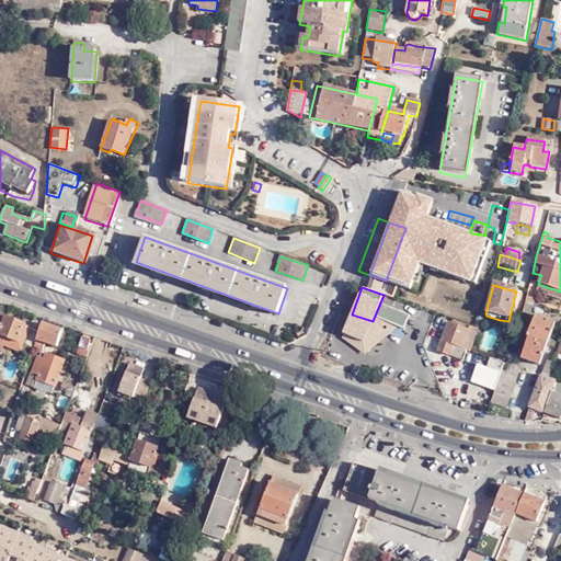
[(526,295),(525,301),(534,305),(535,305),(537,298),(526,295)]
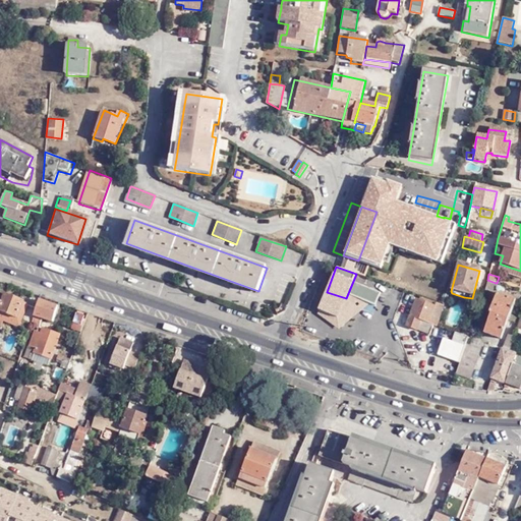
[(496,283),(487,280),(484,290),(491,292),(496,283)]
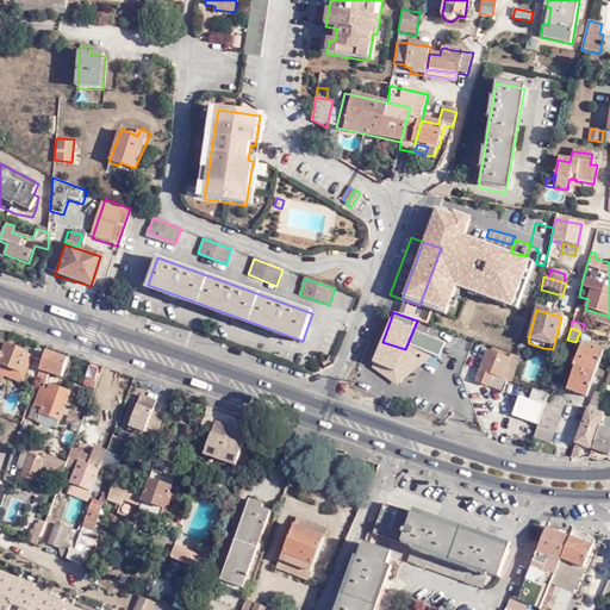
[(403,353),(405,349),(383,342),(374,362),(396,371),(403,353)]
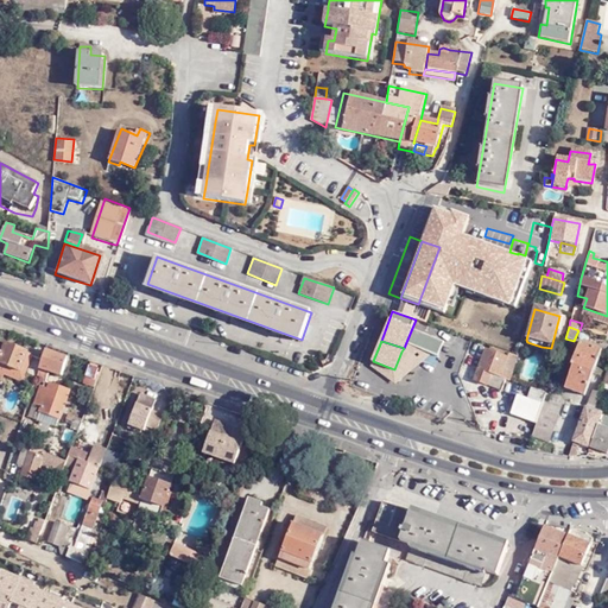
[(540,352),(542,347),(527,342),(526,348),(540,352)]
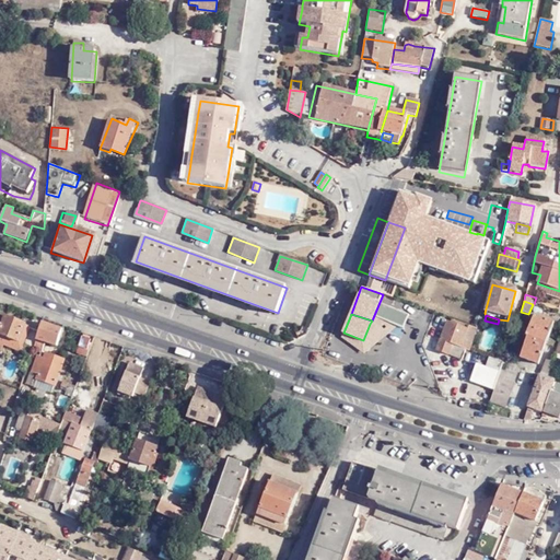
[(555,324),(535,316),(526,338),(528,339),(521,359),(539,366),(555,324)]
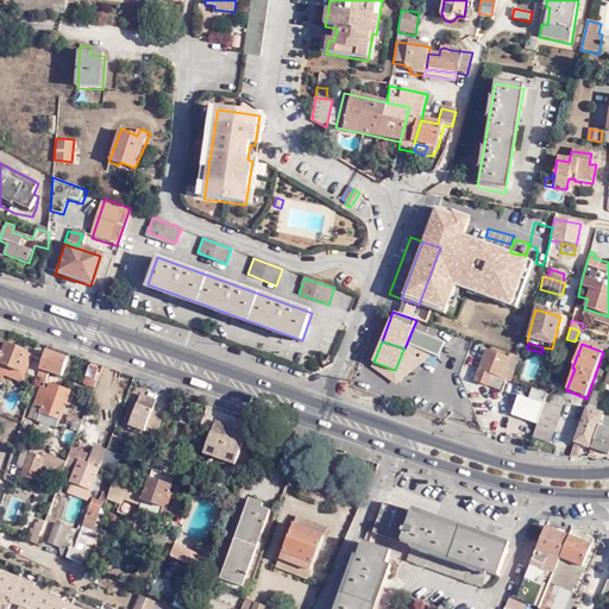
[(29,353),(6,345),(6,346),(0,359),(0,364),(20,372),(29,353)]
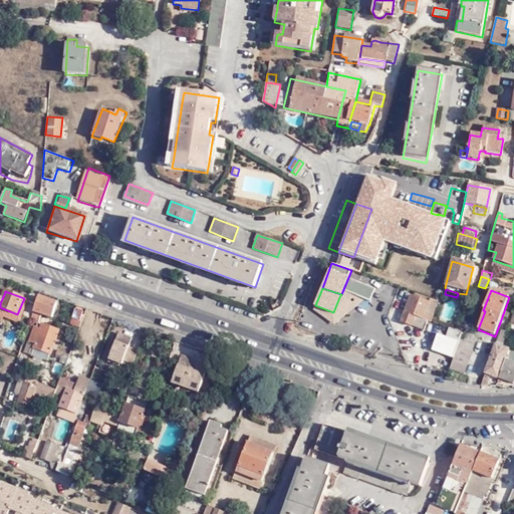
[(430,321),(436,302),(414,293),(413,296),(411,295),(400,321),(412,326),(415,316),(427,321),(430,321)]
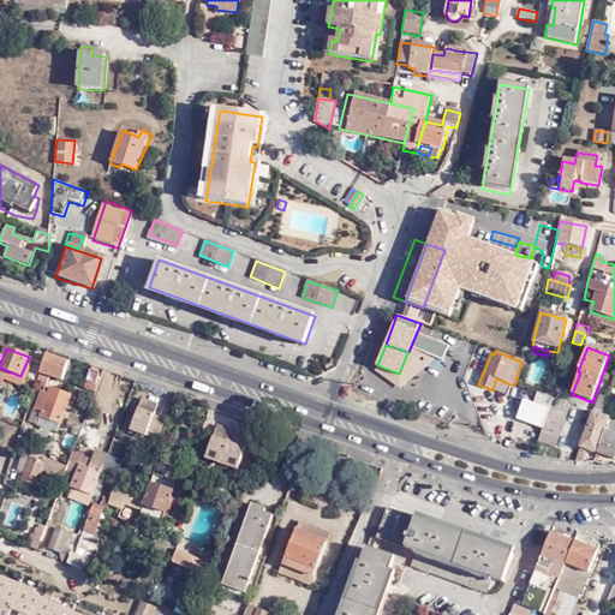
[(67,362),(46,354),(35,388),(43,390),(47,380),(60,384),(67,362)]
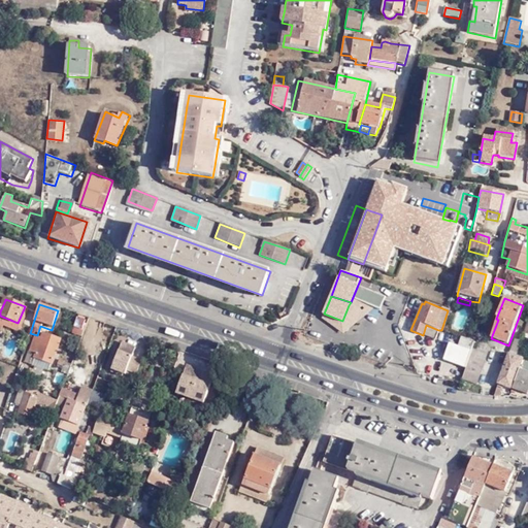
[(25,306),(18,323),(15,330),(19,332),(28,309),(25,306)]
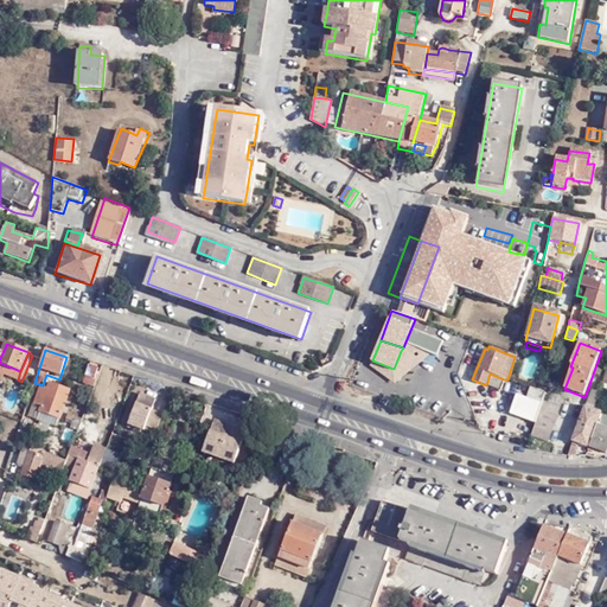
[(20,371),(0,363),(0,372),(5,375),(18,379),(20,371)]
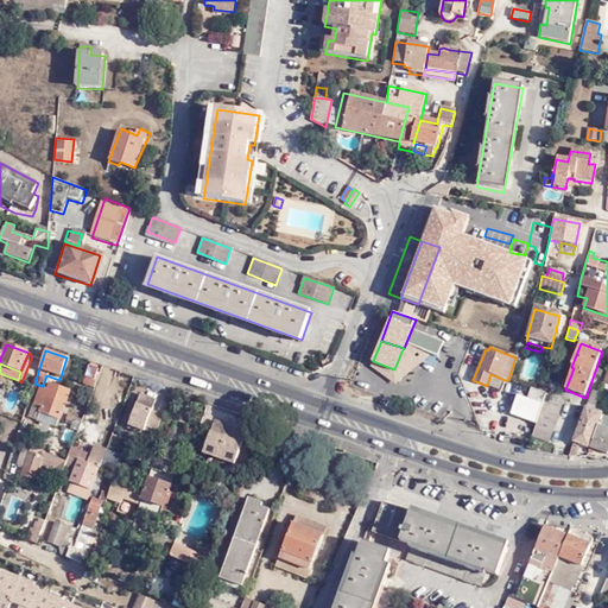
[(96,373),(87,369),(83,381),(92,385),(96,373)]
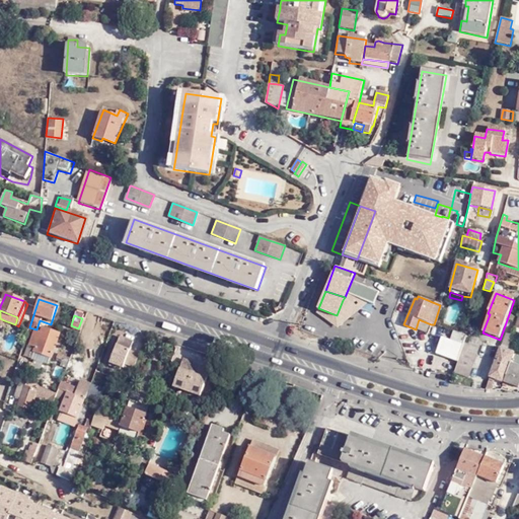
[(419,319),(416,329),(428,334),(431,324),(419,319)]
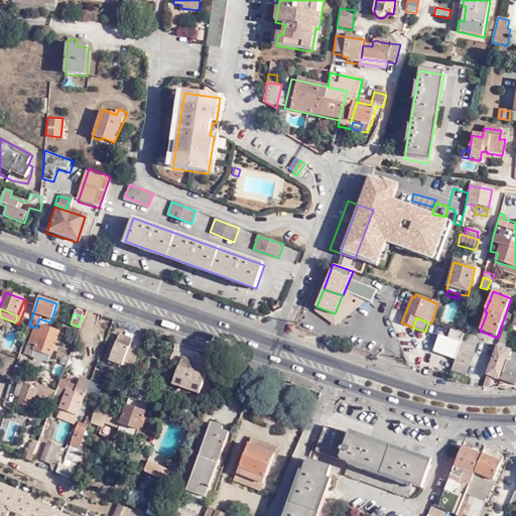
[(33,354),(50,360),(58,335),(40,329),(38,334),(32,332),(24,356),(31,359),(33,354)]
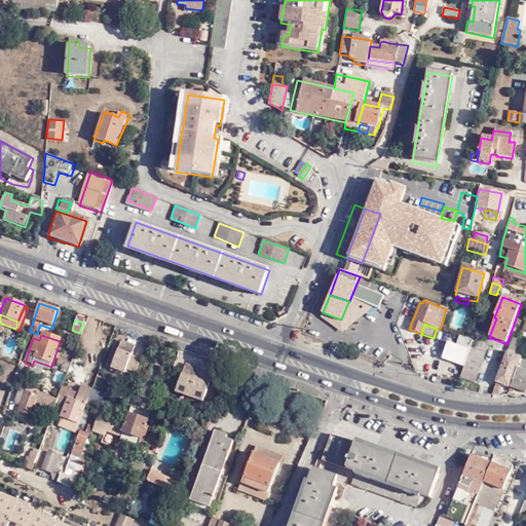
[(436,370),(460,376),(464,364),(465,361),(473,341),(458,337),(452,361),(439,357),(436,370)]
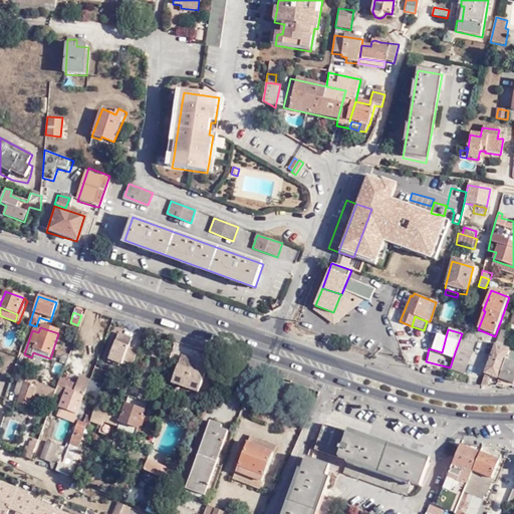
[(501,329),(495,344),(501,346),(507,331),(501,329)]
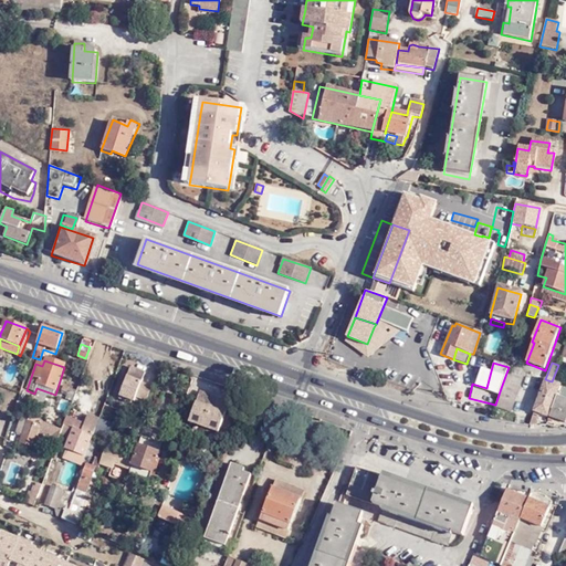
[(119,398),(136,402),(147,369),(130,364),(119,398)]
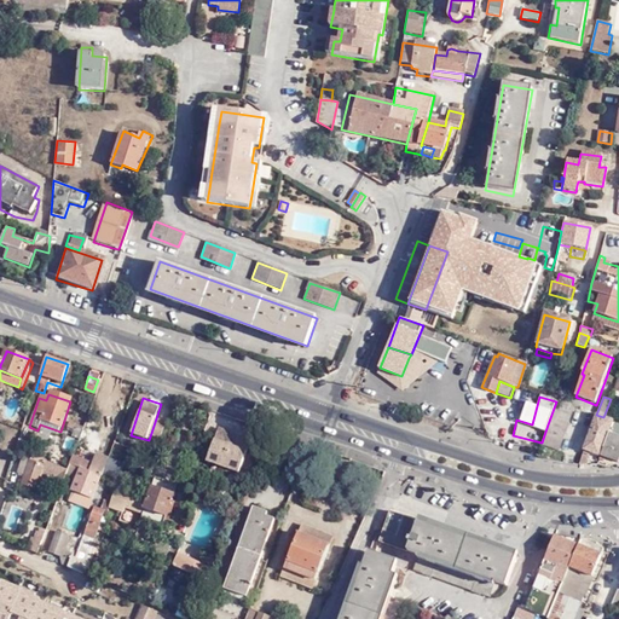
[(618,401),(611,399),(603,417),(613,421),(618,406),(618,401)]
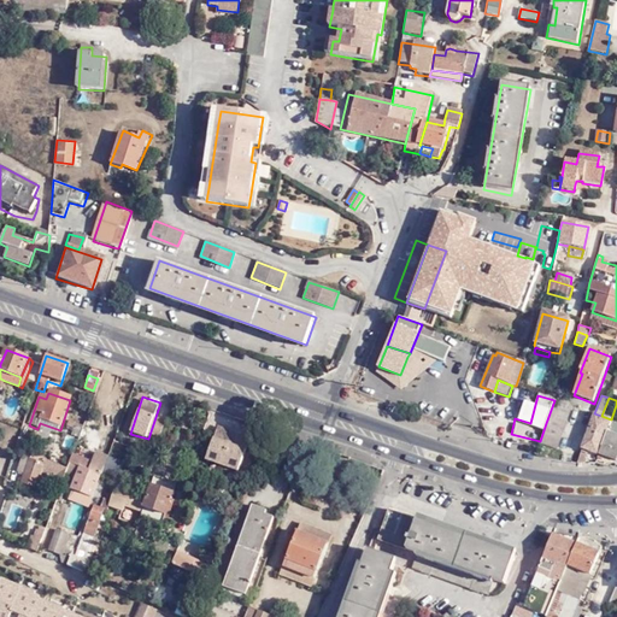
[(545,427),(540,441),(539,445),(556,451),(569,415),(568,413),(570,405),(558,401),(554,400),(546,423),(545,427)]
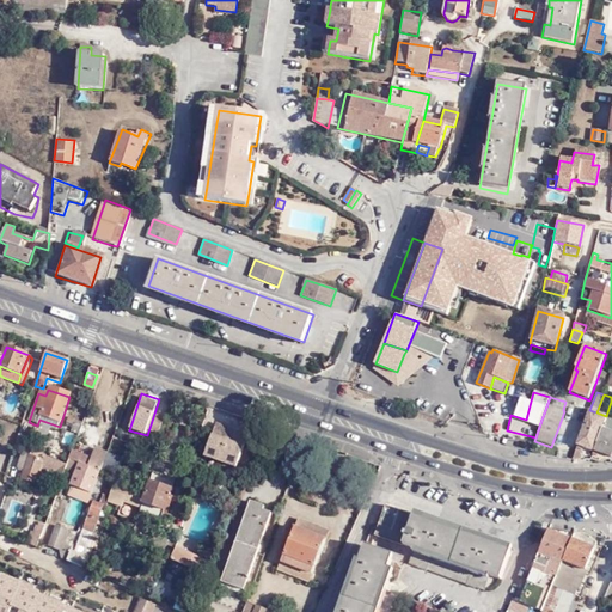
[(589,410),(577,442),(573,458),(580,459),(583,447),(593,451),(595,444),(600,428),(603,429),(607,416),(606,416),(597,412),(589,410)]
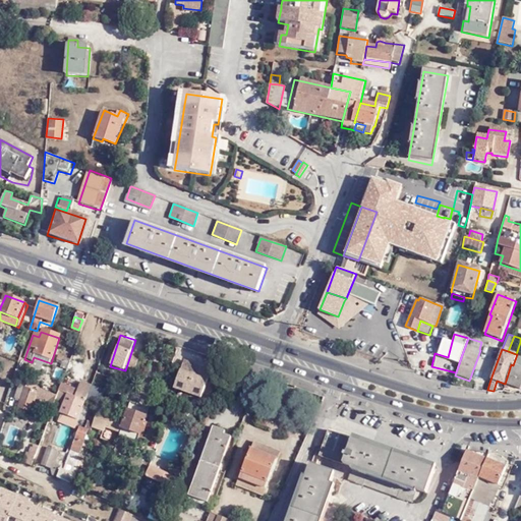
[(520,355),(517,354),(513,365),(508,378),(506,384),(520,389),(520,355)]
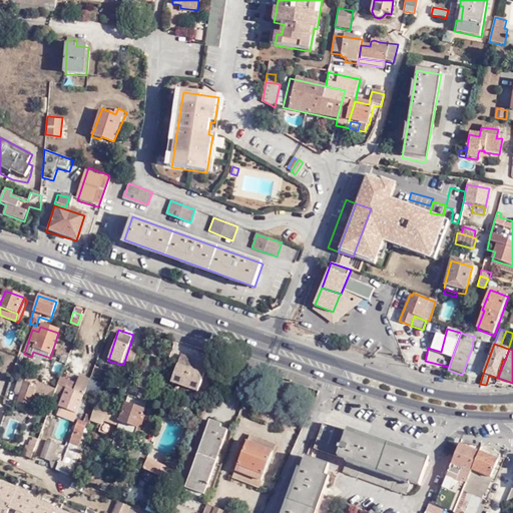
[(48,363),(50,358),(33,352),(31,357),(48,363)]
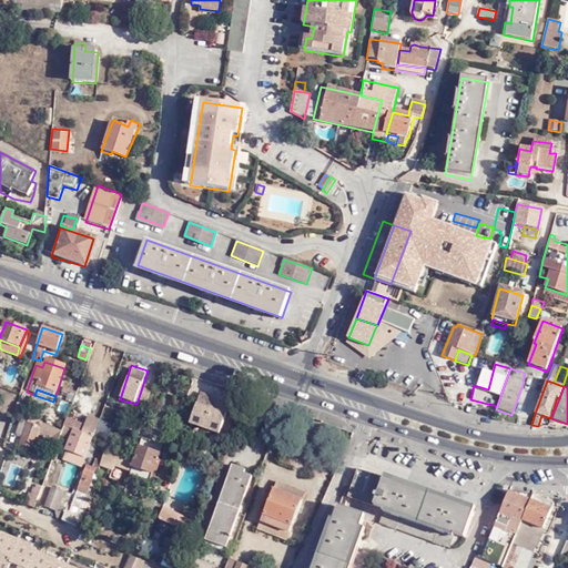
[(190,422),(221,433),(232,401),(201,391),(190,422)]
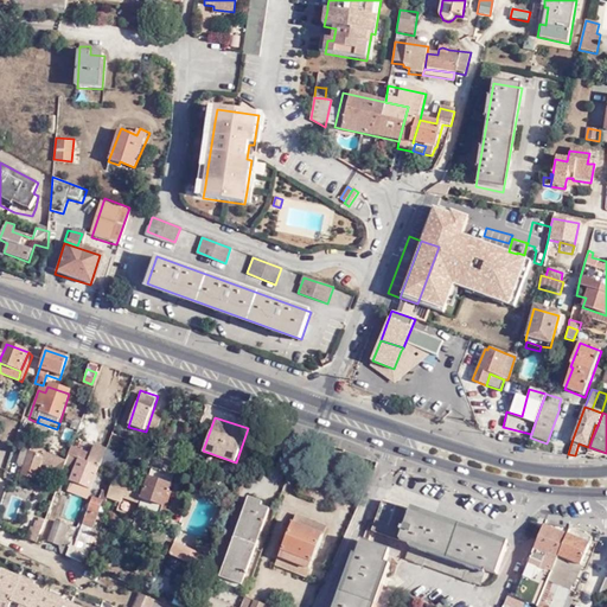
[(264,439),(257,436),(254,446),(261,448),(264,439)]
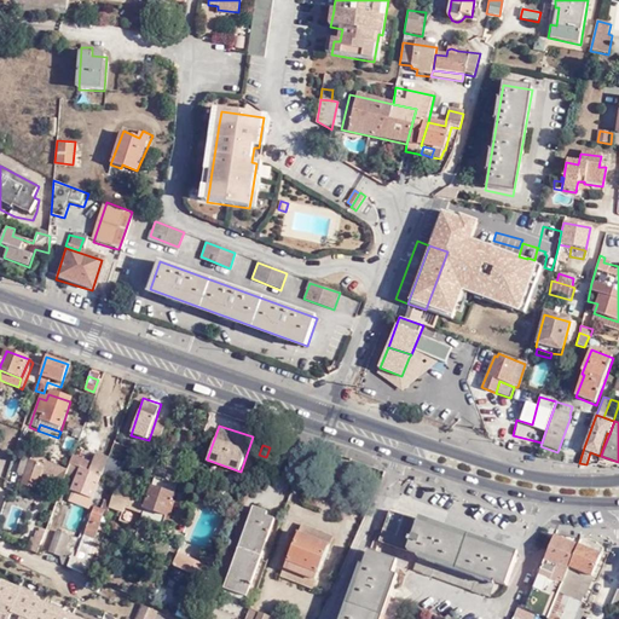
[(24,452),(23,458),(42,464),(44,461),(24,452)]
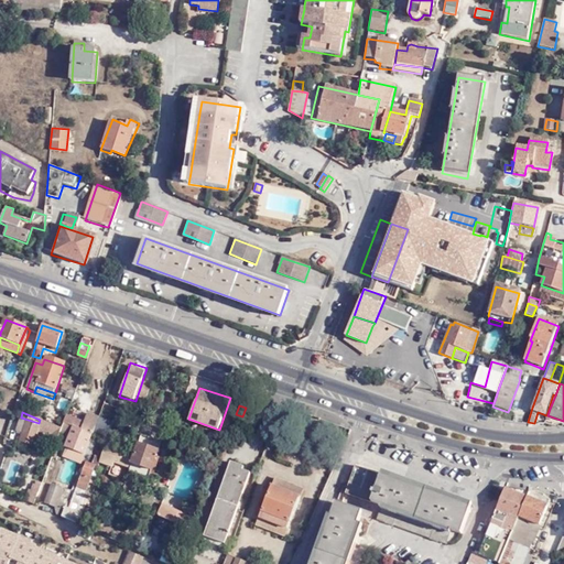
[(85,421),(80,431),(90,434),(91,434),(98,415),(88,412),(85,421)]
